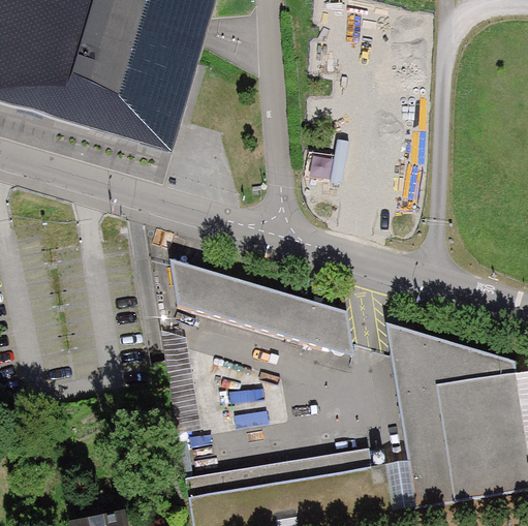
[(0,0),(0,96),(173,149),(214,0),(0,0)]
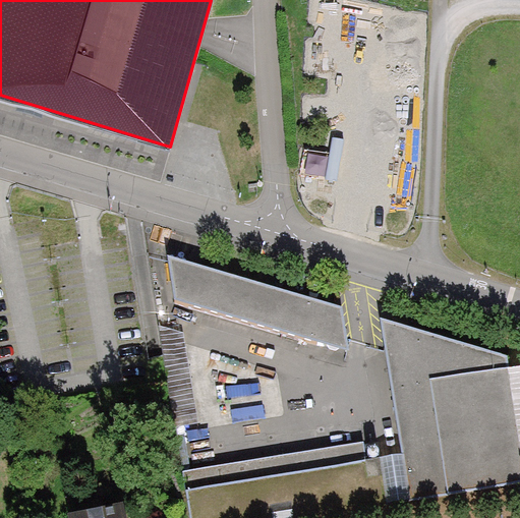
[(168,255),(175,300),(347,351),(341,306),(168,255)]
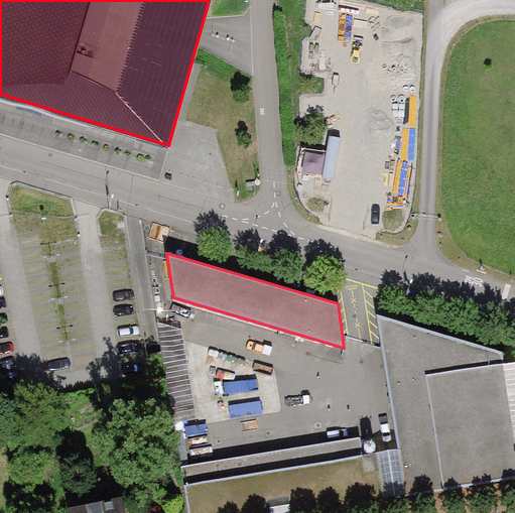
[(500,351),(377,313),(398,449),(405,494),(514,475),(514,360),(504,363),(500,351)]
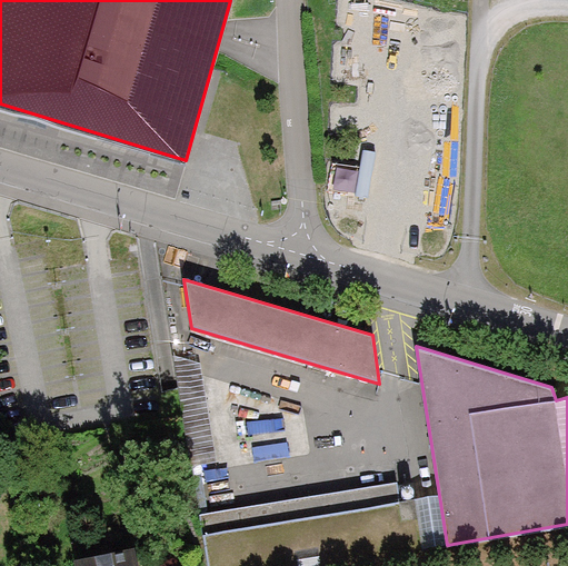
[(199,513),(202,534),(398,502),(396,482),(199,513)]
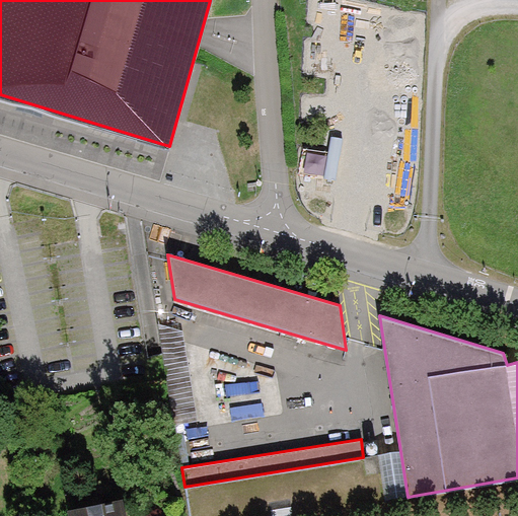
[(400,451),(363,457),(185,487),(190,515),(381,515),(411,512),(408,497),(400,451)]
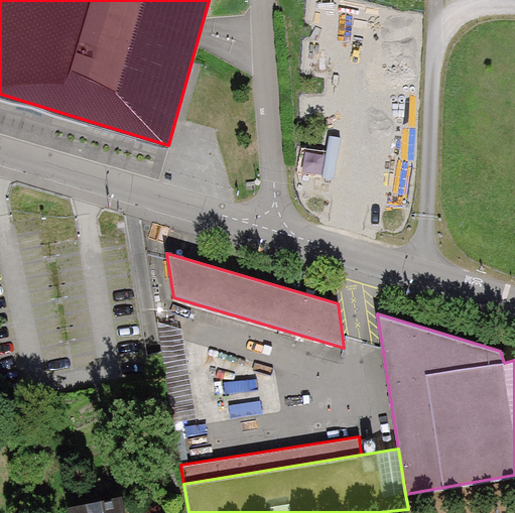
[(123,512),(121,501),(68,511),(67,512),(123,512)]
